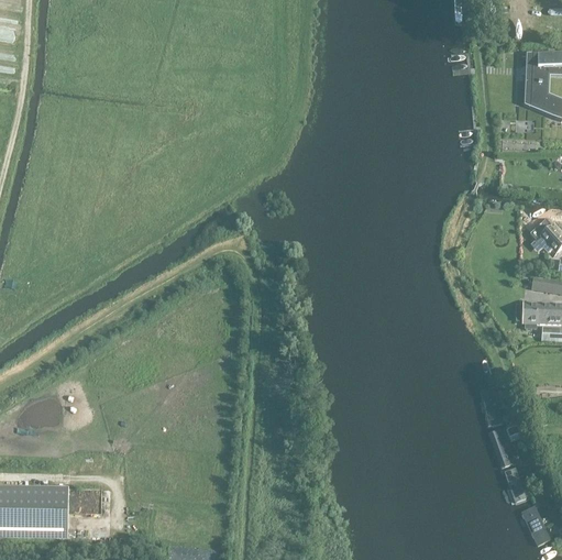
[(561,75),(561,50),(551,51),(551,47),(542,48),(543,51),(547,51),(524,52),(524,66),(519,66),(519,73),(522,73),(521,103),(561,120),(561,99),(548,94),(549,75),(561,75)]
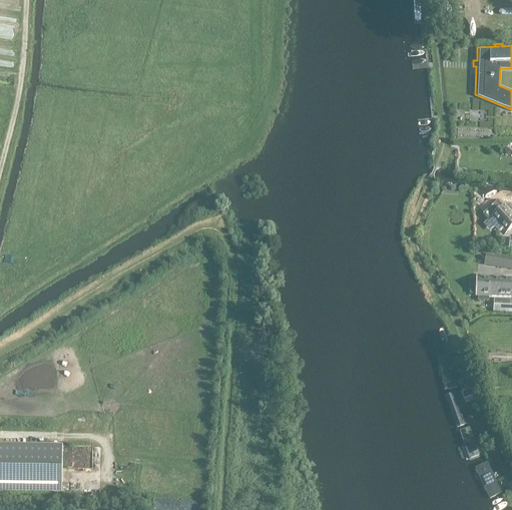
[(491,203),(482,212),(487,217),(494,225),(498,229),(499,229),(503,232),(511,225),(509,223),(511,220),(511,209),(504,201),(500,196),(491,203)]
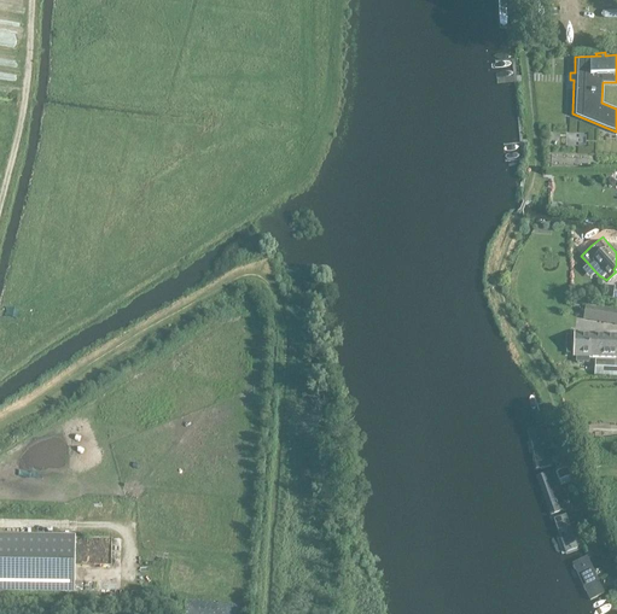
[(583,311),(582,316),(616,322),(616,309),(583,304),(583,311)]
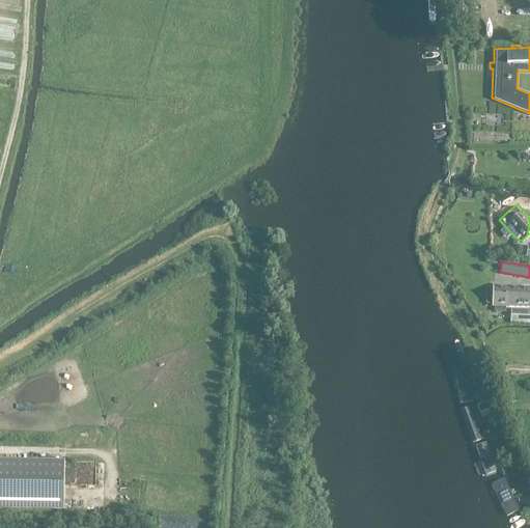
[(529,286),(493,285),(492,306),(494,306),(494,310),(505,310),(505,307),(529,307),(529,286)]
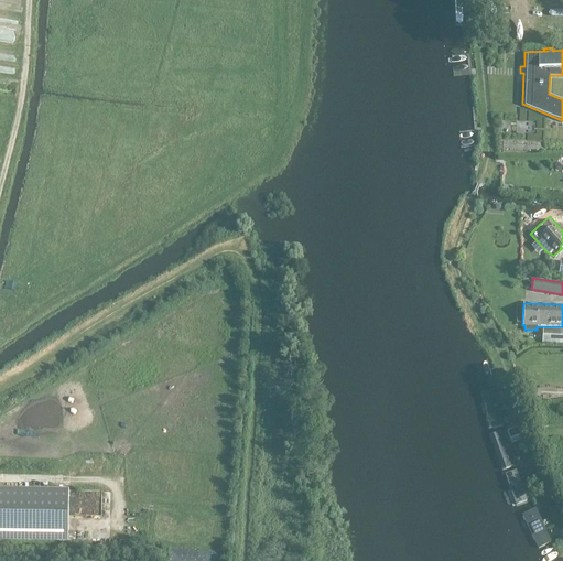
[(542,326),(541,340),(562,341),(562,327),(542,326)]
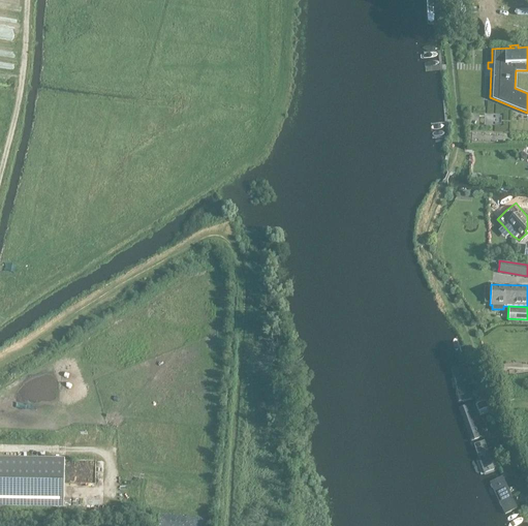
[(498,358),(485,360),(490,377),(494,376),(503,375),(498,358)]
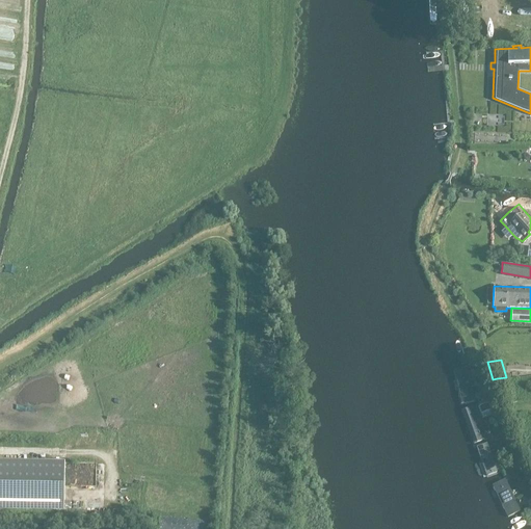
[(481,411),(488,408),(486,401),(479,403),(481,411)]
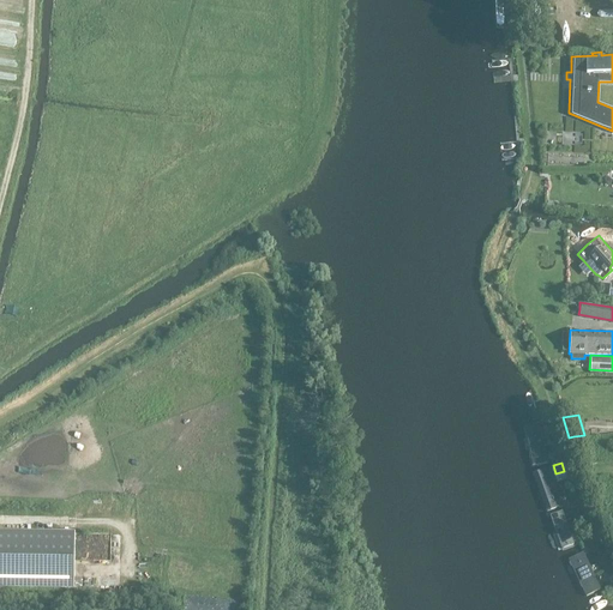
[(91,507),(121,506),(121,495),(91,496),(91,507)]
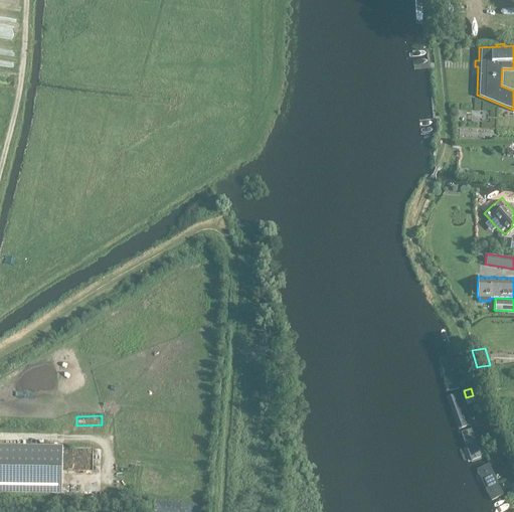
[(0,488),(61,490),(62,446),(0,444),(0,488)]
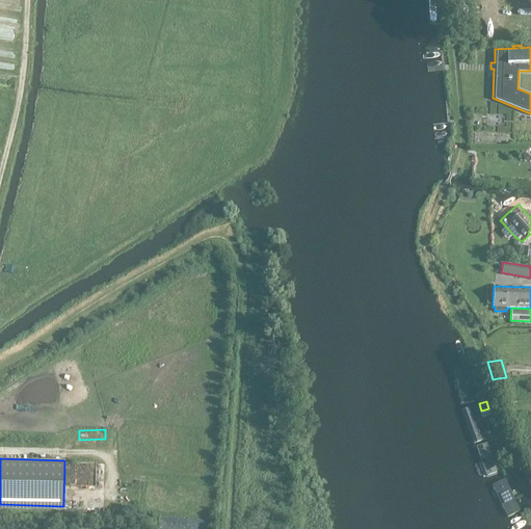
[(503,477),(492,482),(498,494),(499,493),(503,500),(501,501),(507,513),(518,508),(503,477)]
